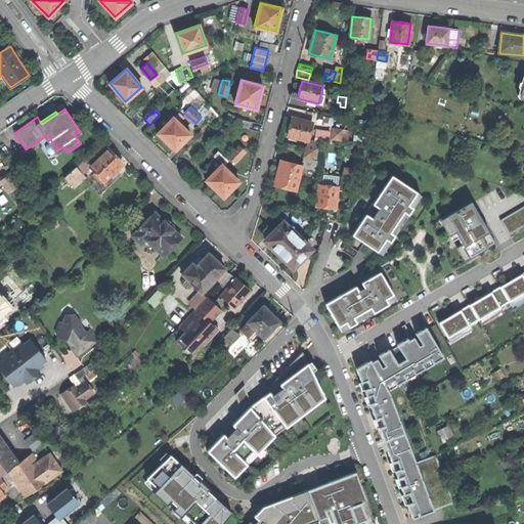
[(174,149),(189,134),(173,118),(158,133),(166,141),(174,149)]
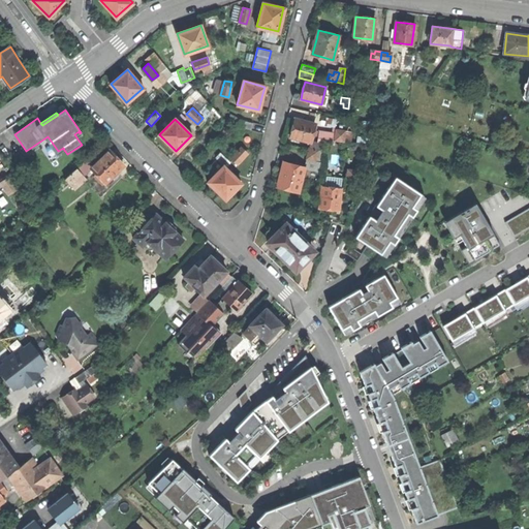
[(252,122),(239,120),(237,126),(251,129),(252,122)]
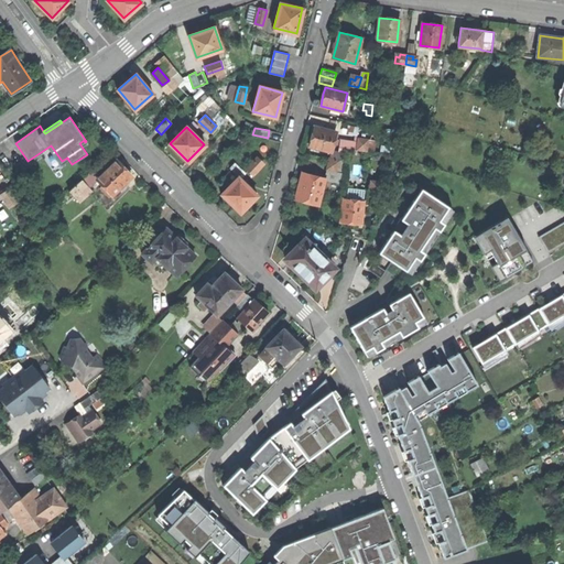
[(337,133),(315,128),(313,136),(311,147),(332,152),(337,133)]
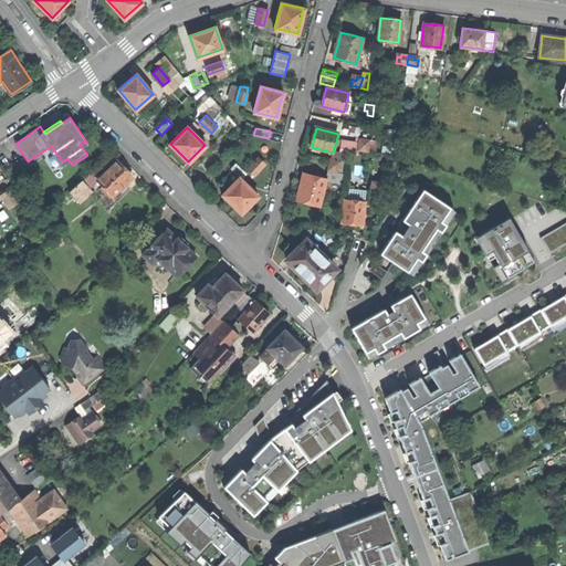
[(343,147),(357,148),(358,139),(344,138),(343,147)]
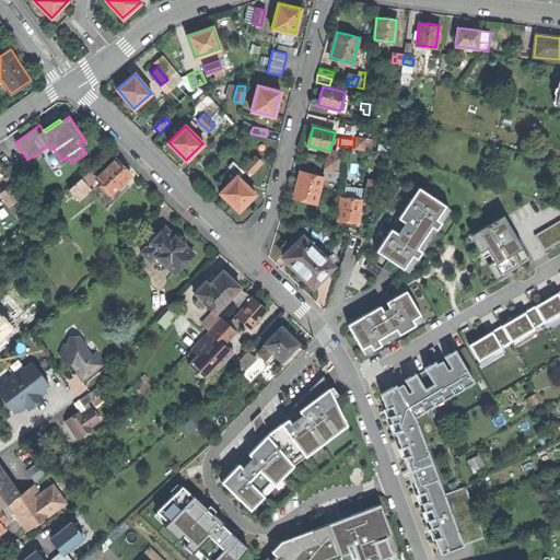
[(354,149),(364,150),(365,139),(360,138),(360,142),(356,141),(354,149)]
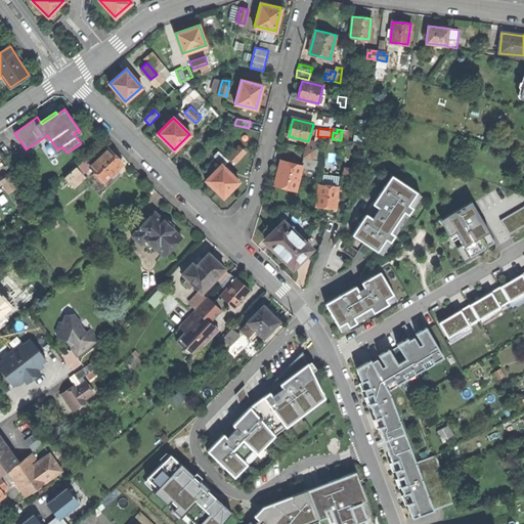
[(56,155),(63,148),(62,146),(57,149),(47,135),(44,137),(56,155)]
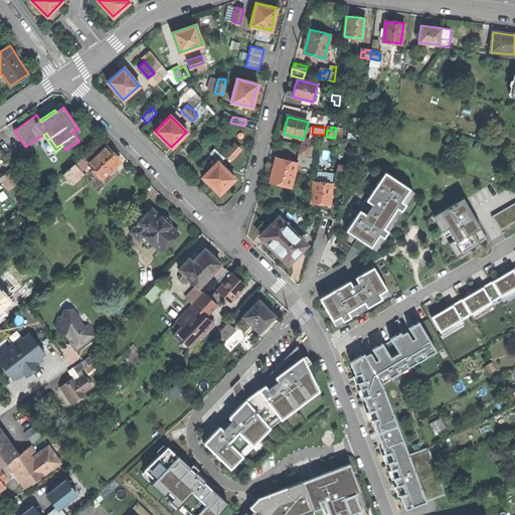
[(230,160),(240,149),(234,144),(224,154),(230,160)]
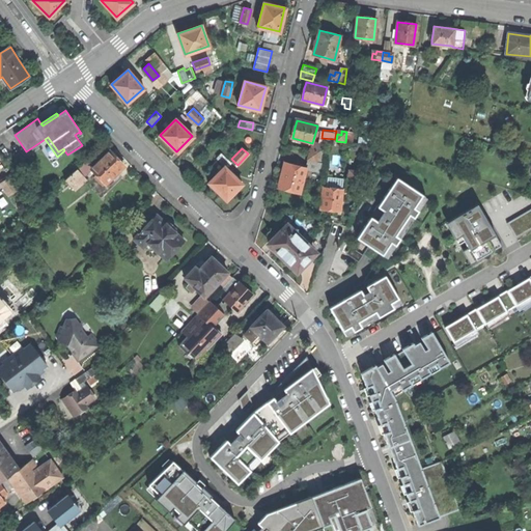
[(318,152),(310,149),(308,156),(311,157),(311,161),(316,162),(318,152)]
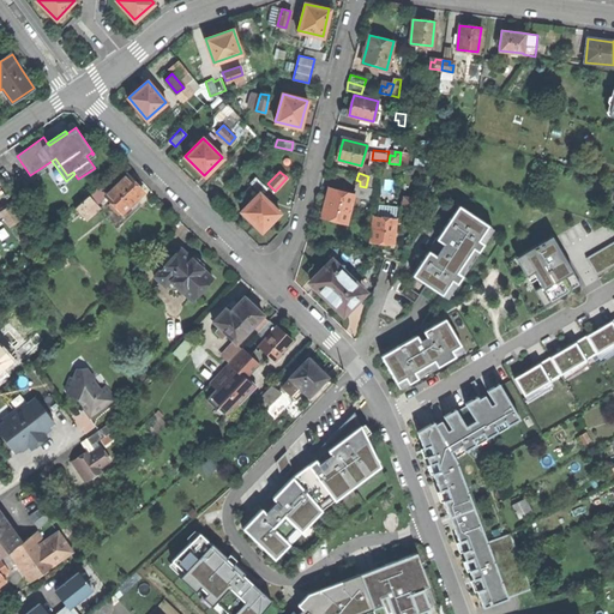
[(122,212),(143,192),(136,184),(126,174),(107,193),(100,185),(74,206),(86,221),(100,209),(94,202),(97,203),(106,196),(118,209),(116,211),(119,214),(121,211),(122,212)]
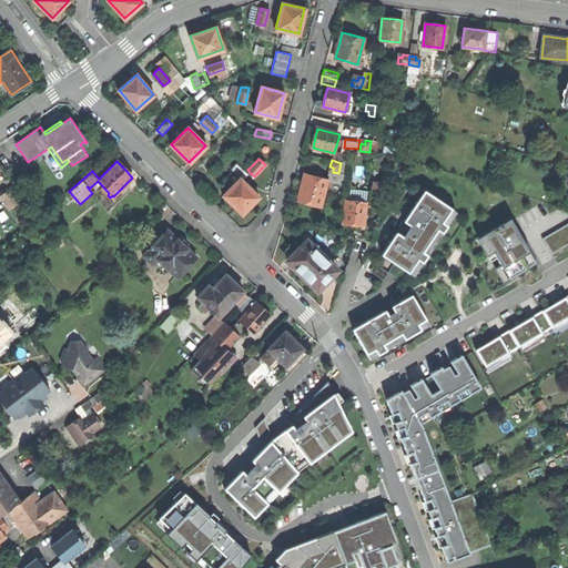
[(321,205),(327,180),(305,174),(302,188),(298,200),(321,205)]
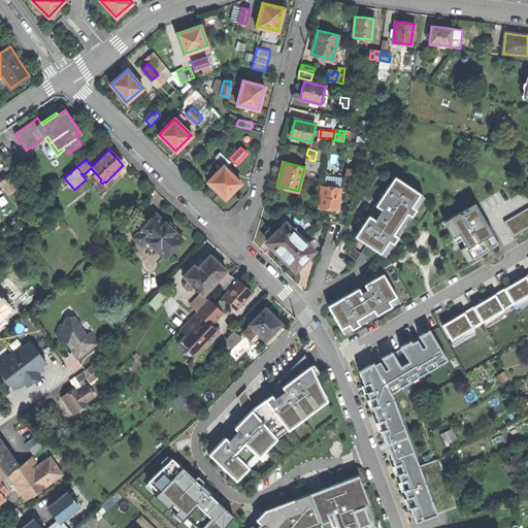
[(235,178),(223,166),(207,182),(225,199),(240,183),(235,178)]
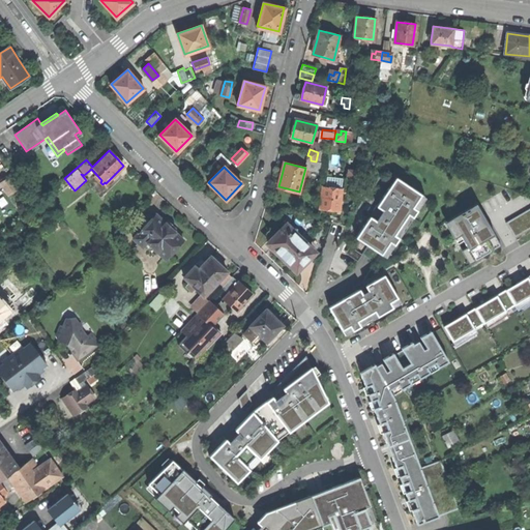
[(351,179),(357,180),(358,171),(348,170),(348,175),(351,176),(351,179)]
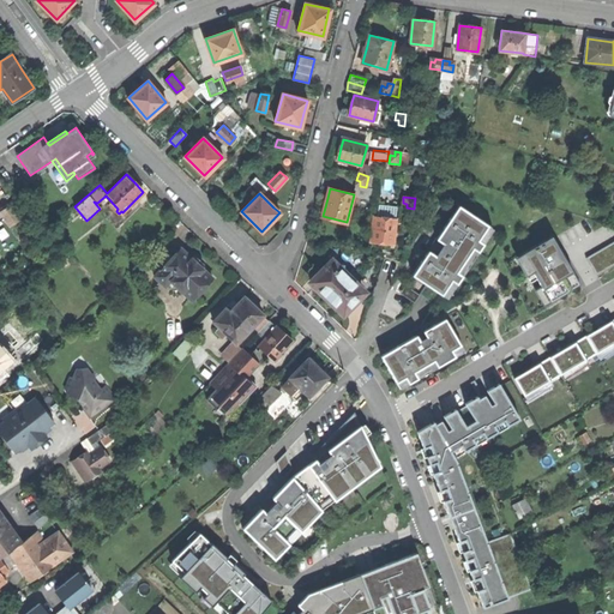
[(0,210),(0,211),(0,210),(0,221),(4,218),(5,221),(6,221),(11,227),(26,215),(16,199),(0,209),(0,210)]
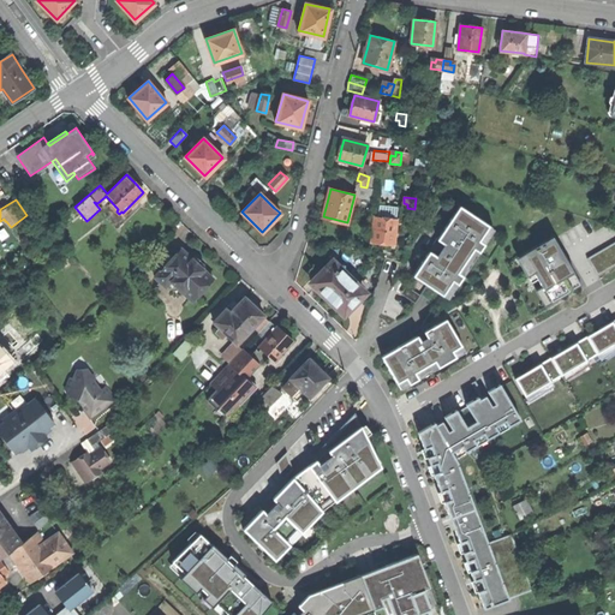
[(490,227),(454,204),(433,237),(440,242),(436,248),(433,254),(425,249),(407,274),(443,298),(490,227)]
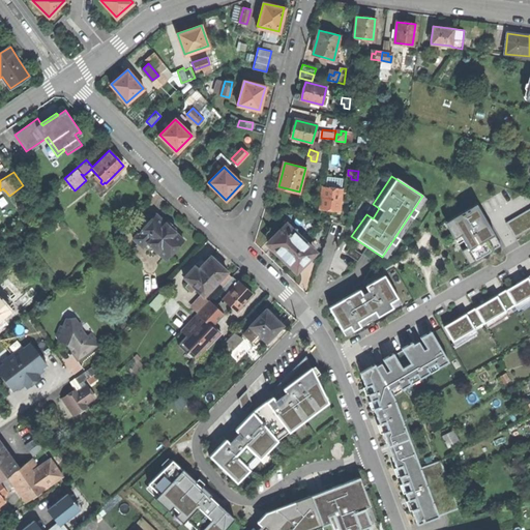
[(330,209),(339,210),(343,179),(326,177),(326,187),(323,186),(321,208),(330,209)]
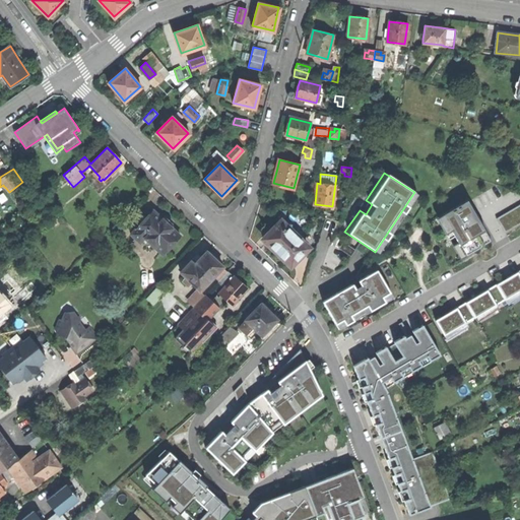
[(445,220),(440,223),(450,241),(455,237),(456,240),(458,243),(466,256),(492,241),(480,221),(478,222),(475,216),(476,215),(467,200),(442,215),(445,220)]
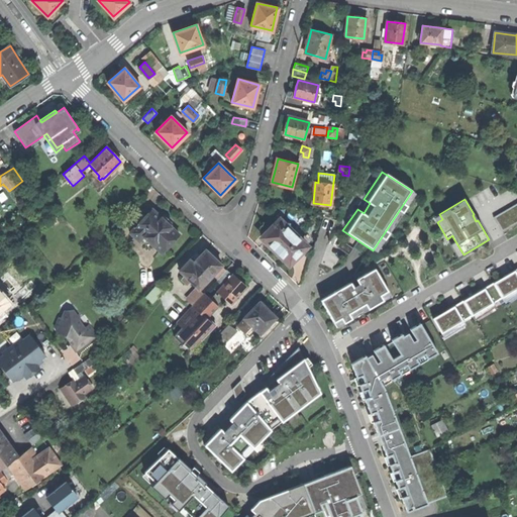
[(516,203),(495,215),(503,229),(516,221),(516,203)]
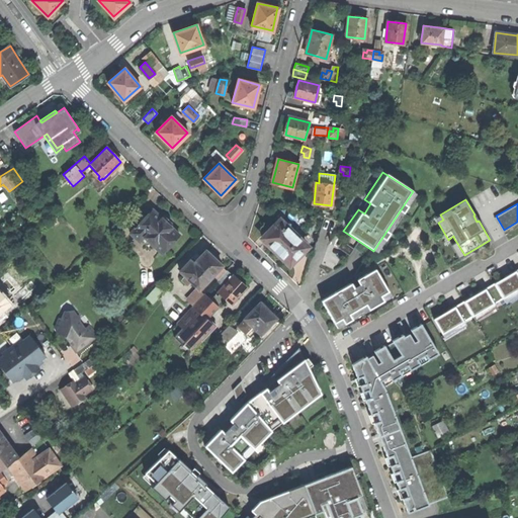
[(162,253),(179,234),(171,227),(172,225),(172,222),(169,219),(166,217),(163,217),(161,218),(152,208),(146,216),(145,216),(140,221),(141,222),(131,233),(139,241),(144,237),(162,253)]
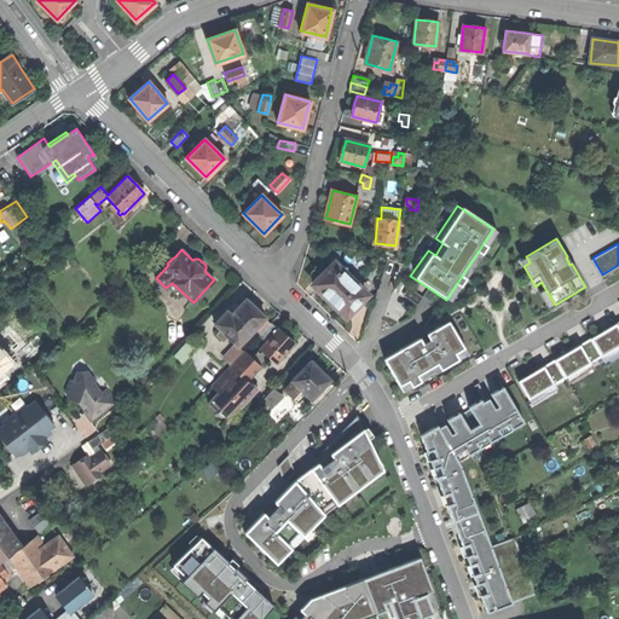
[(366,294),(335,264),(313,284),(329,300),(346,316),(366,294)]
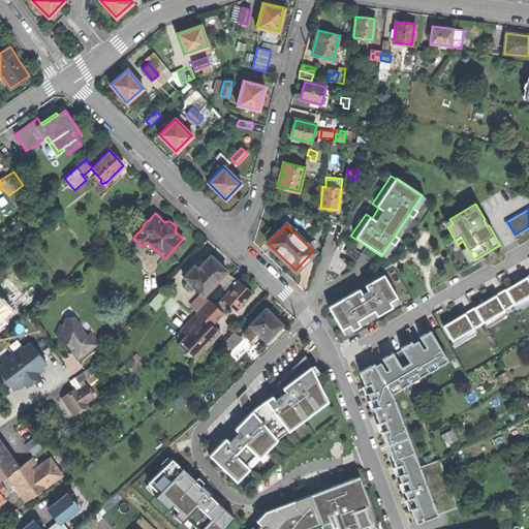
[(469,263),(474,260),(466,247),(461,250),(469,263)]
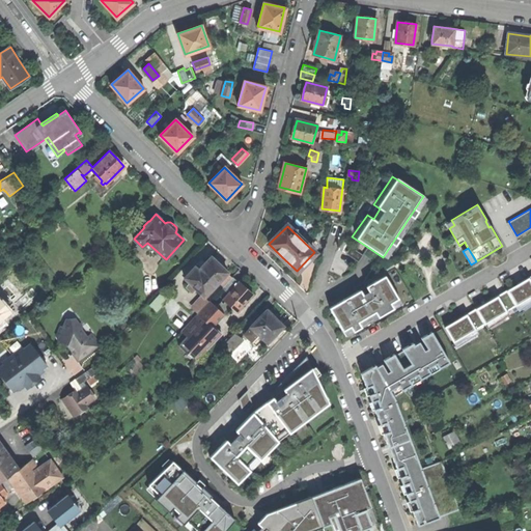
[(184,278),(202,296),(204,297),(227,272),(218,263),(207,253),(184,278)]
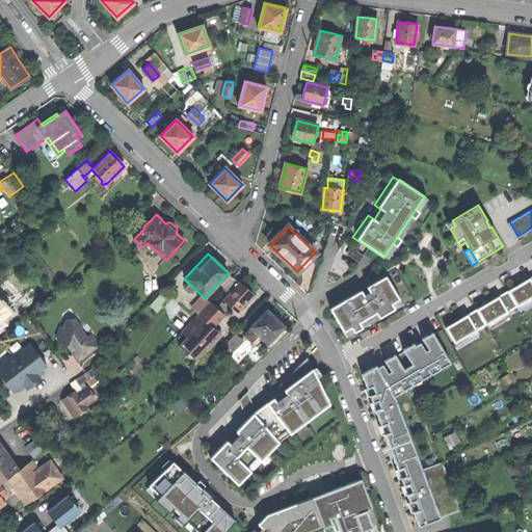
[(237,312),(254,294),(247,289),(233,275),(224,285),(231,291),(223,299),(237,312)]
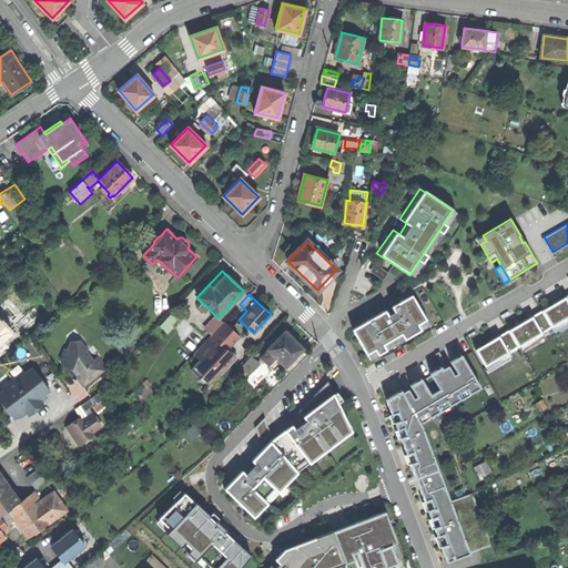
[(385,310),(352,328),(369,359),(429,325),(412,294),(392,306),(391,305),(386,308),(384,310),(385,310)]
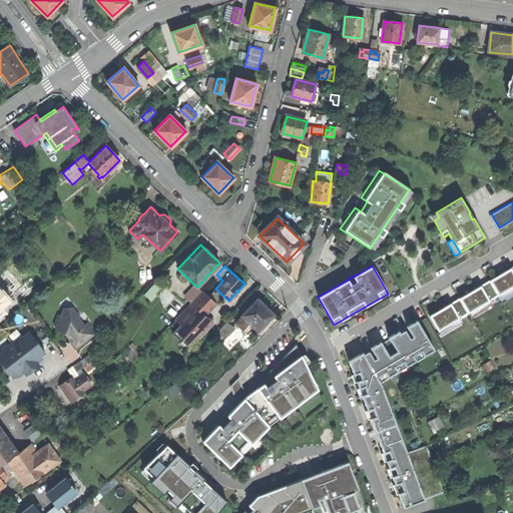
[(489,281),(498,296),(512,286),(512,266),(499,275),(496,277),(489,281)]
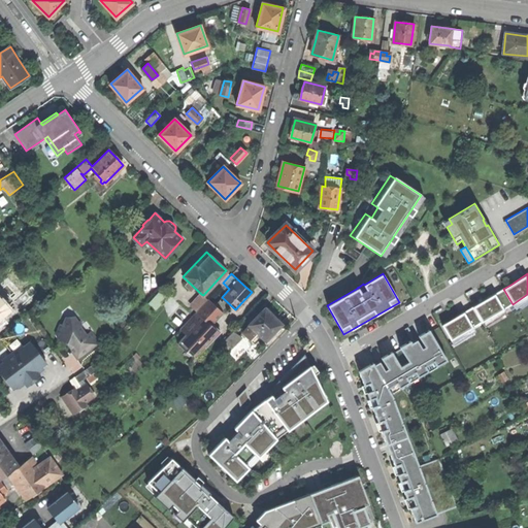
[(473,307),(483,323),(503,309),(513,304),(503,289),(483,301),(480,303),(473,307)]
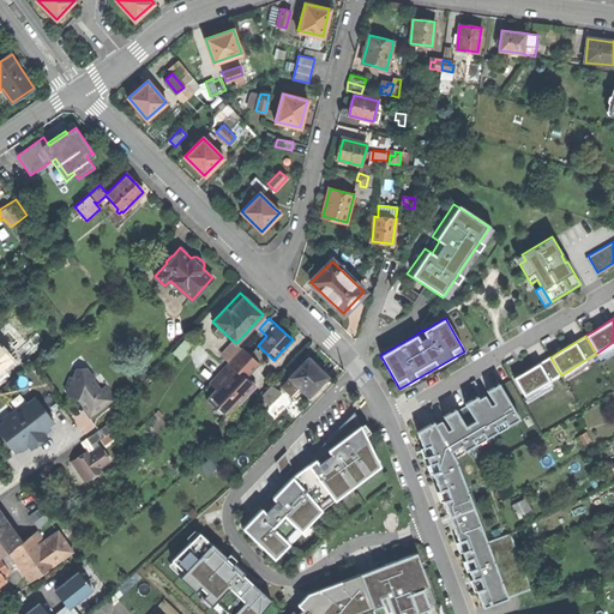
[(234,342),(229,348),(235,355),(241,348),(236,343),(234,342)]
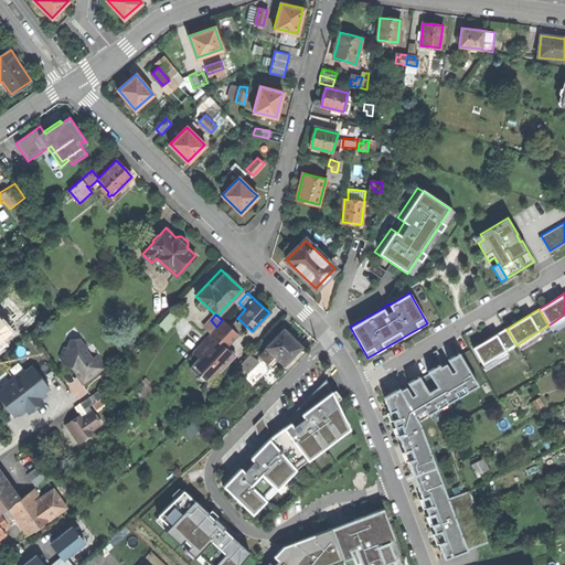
[(564,315),(548,326),(552,330),(564,321),(564,315)]
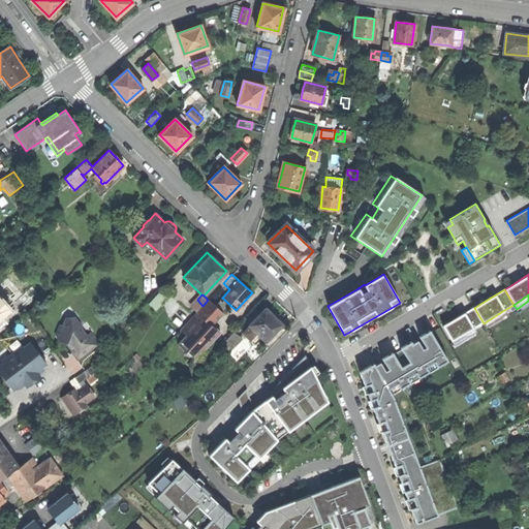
[(214,324),(223,313),(209,300),(181,329),(187,335),(179,343),(187,352),(190,348),(192,350),(200,342),(206,346),(207,348),(215,340),(211,337),(218,330),(218,329),(214,324)]
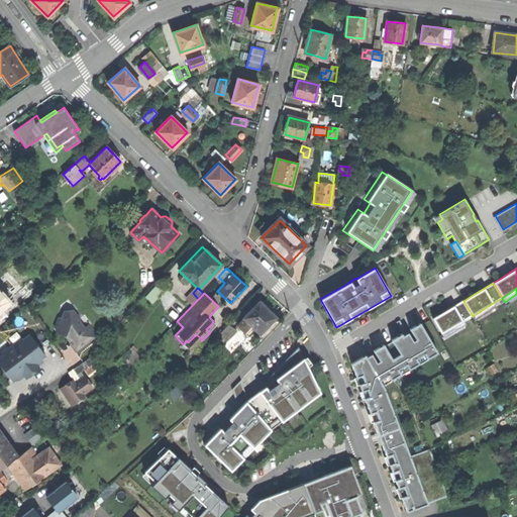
[(187,300),(192,305),(198,299),(193,293),(187,300)]
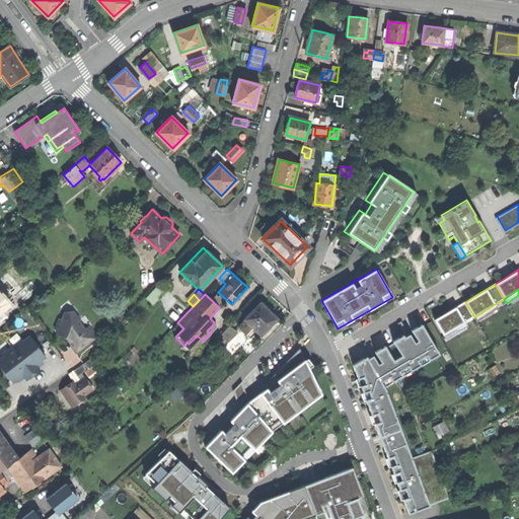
[(261,334),(276,318),(268,310),(270,308),(266,305),(263,301),(261,303),(261,302),(244,318),(261,334)]
